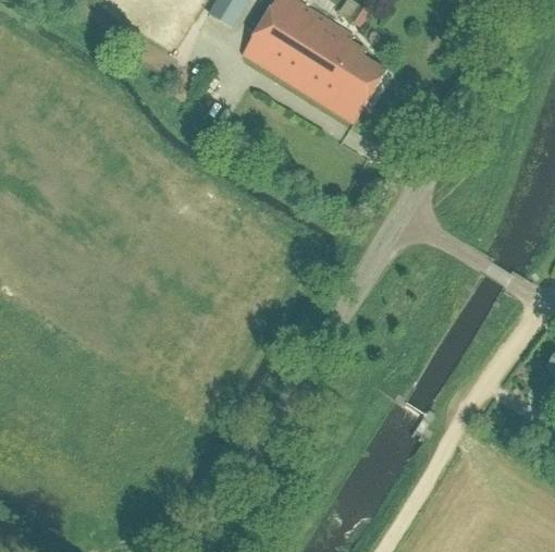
[(232,27),(248,0),(216,0),(208,12),(232,27)]
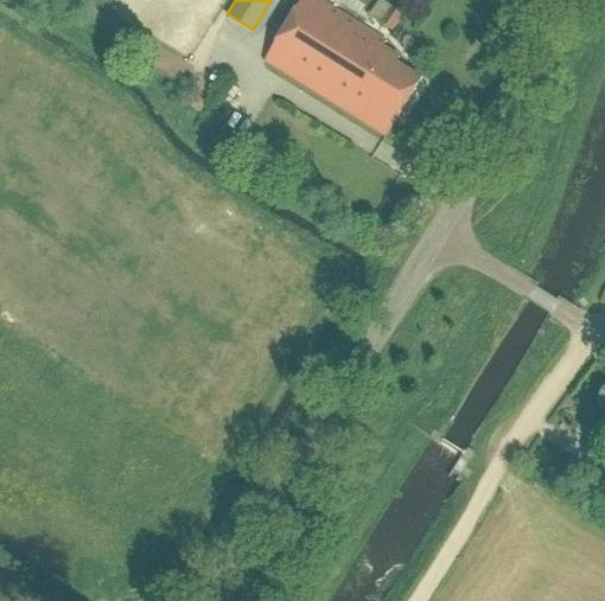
[(386,134),(420,77),(395,62),(400,55),(382,44),(386,38),(322,0),(299,0),(263,59),(386,134)]
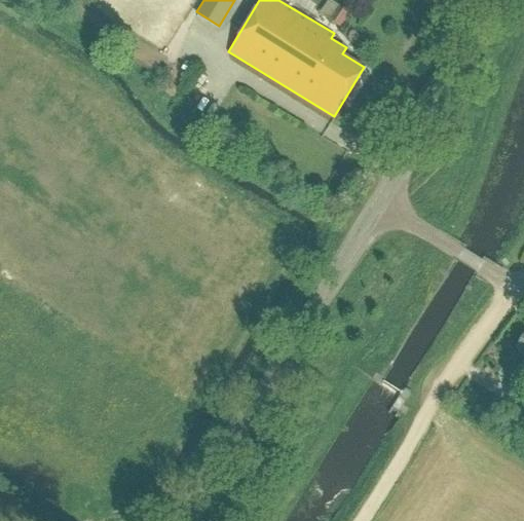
[(316,0),(312,8),(325,13),(331,1),(329,0),(316,0)]
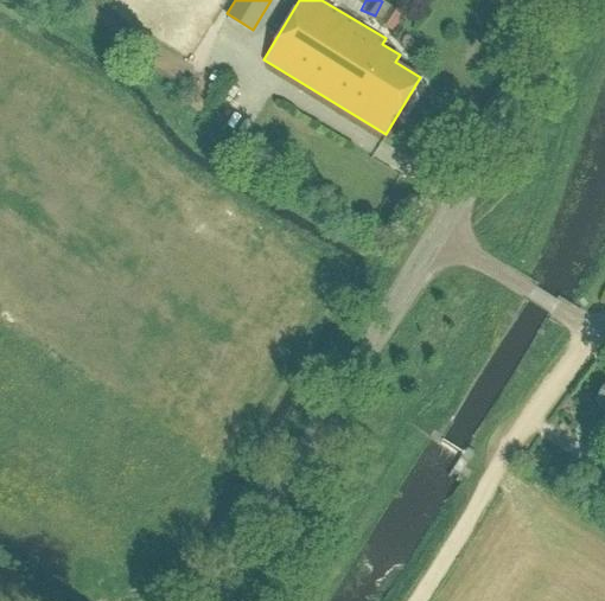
[(383,14),(382,17),(394,25),(405,10),(393,1),(389,5),(383,14)]
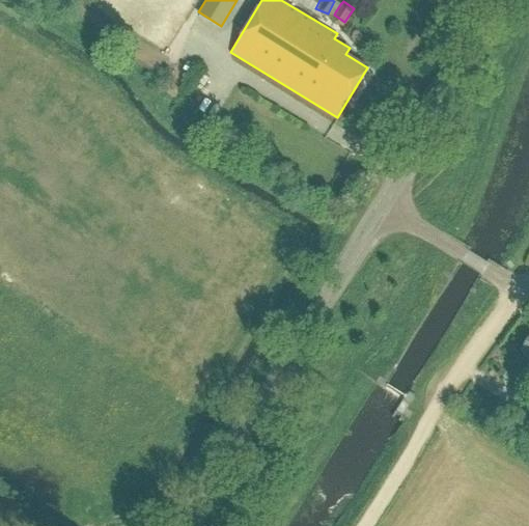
[(528,333),(519,349),(523,352),(519,358),(521,359),(516,368),(517,376),(525,381),(528,380),(528,333)]
